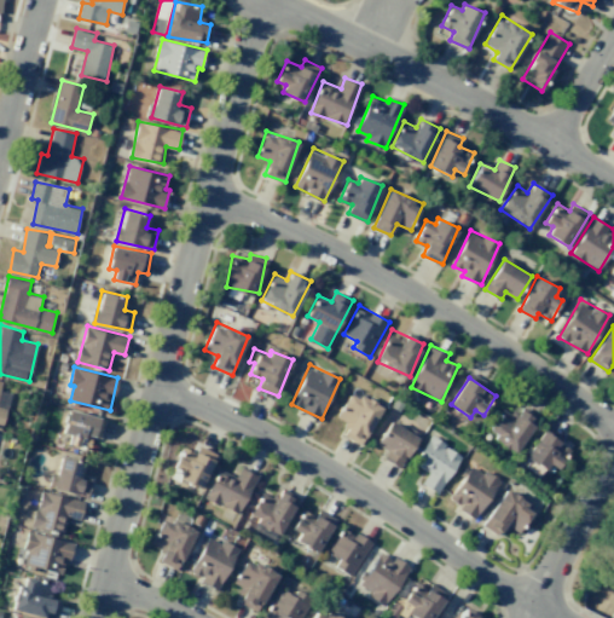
[(5,381),(0,379),(0,425),(5,426),(12,392),(3,390),(5,381)]
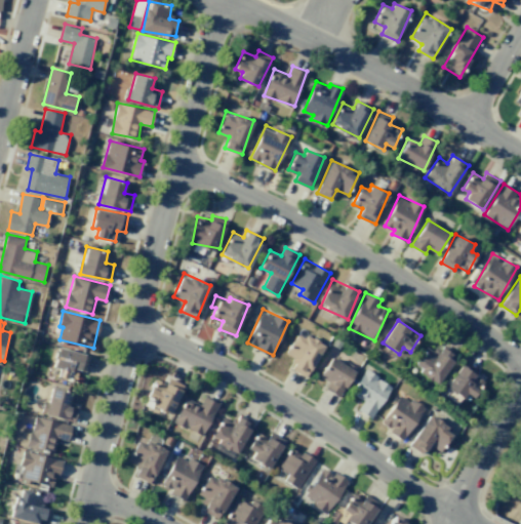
[(325,346),(299,330),(286,353),(297,359),(292,368),(307,376),(325,346)]
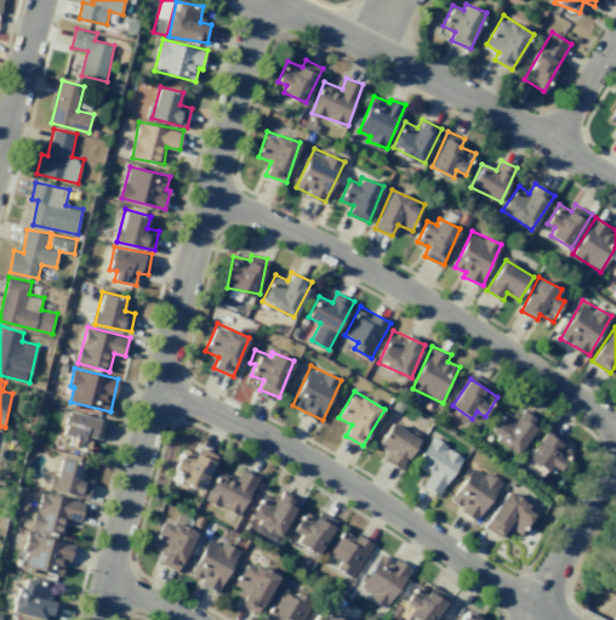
[(505,409),(489,433),(519,453),(540,421),(522,408),(517,416),(505,409)]
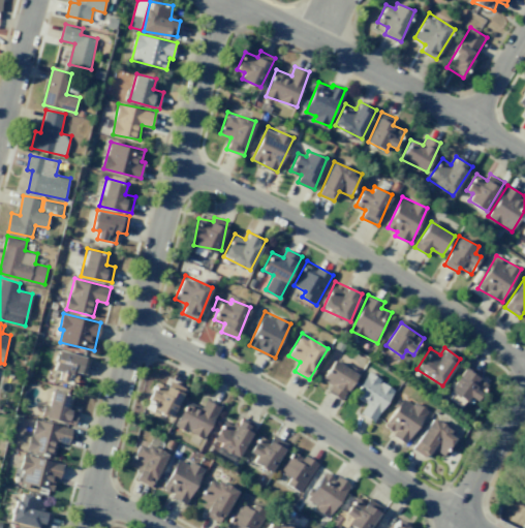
[(61,371),(59,379),(71,381),(73,371),(88,374),(92,356),(59,350),(55,370),(61,371)]
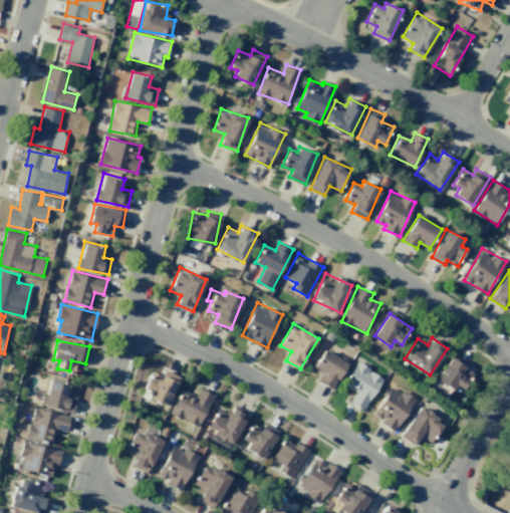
[(348,363),(326,348),(314,367),(323,373),(320,379),(333,388),(348,363)]
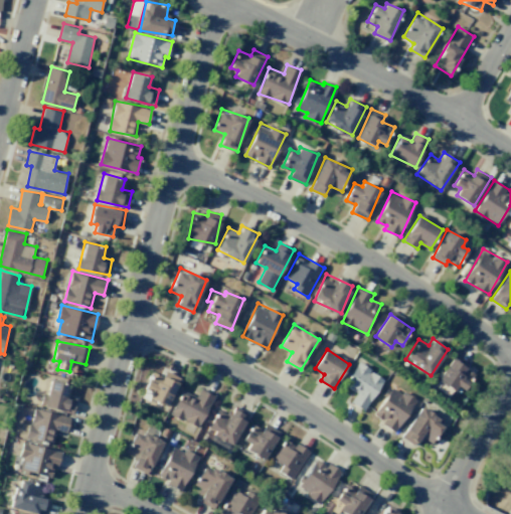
[(477,371),(451,358),(440,380),(457,389),(459,385),(467,389),(477,371)]
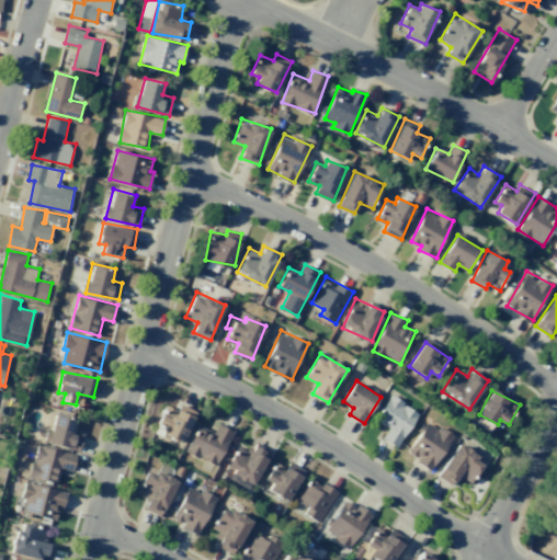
[(390,426),(384,438),(400,447),(420,410),(391,395),(378,420),(390,426)]
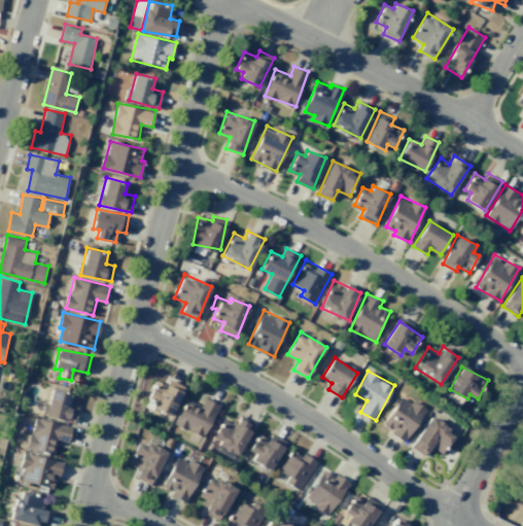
[(168,385),(158,380),(146,404),(171,416),(185,386),(171,379),(168,385)]
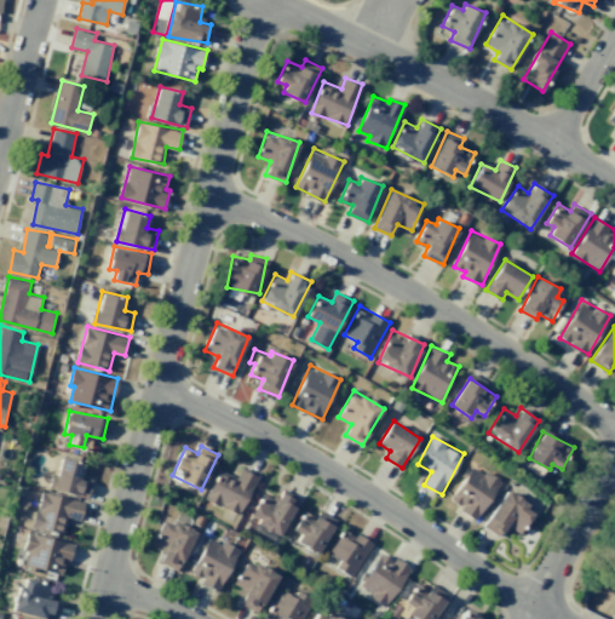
[(86,463),(61,456),(52,487),(88,497),(95,479),(82,475),(86,463)]
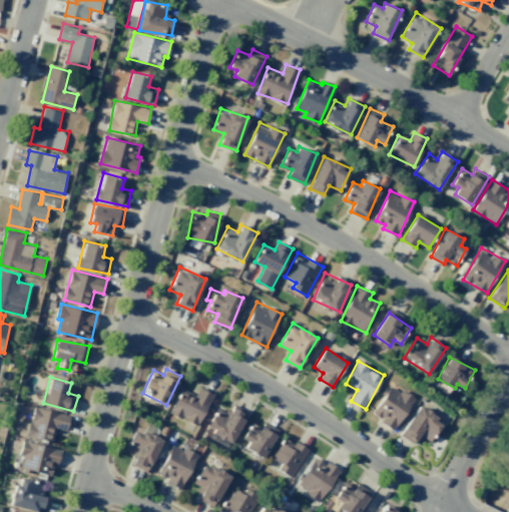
[(416,399),(393,384),(373,413),(396,429),(416,399)]
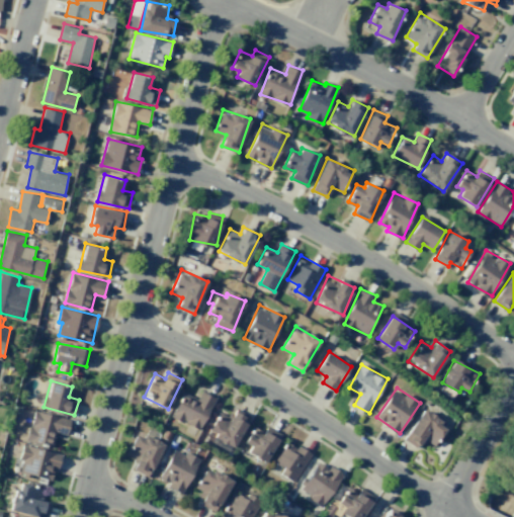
[(199,399),(185,391),(172,415),(200,430),(218,398),(203,391),(199,399)]
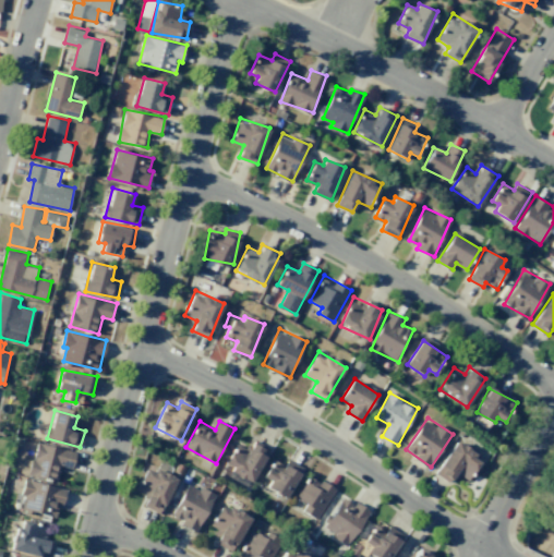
[(77,450),(37,442),(31,474),(59,481),(62,465),(74,468),(77,450)]
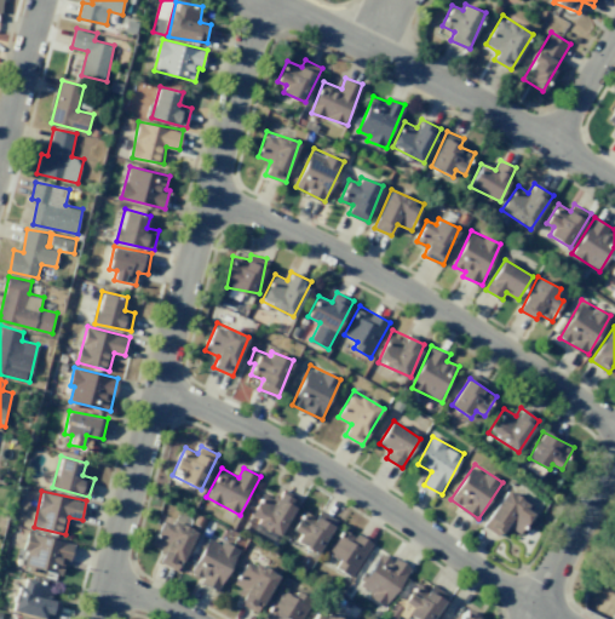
[(265,492),(251,516),(280,534),(300,502),(282,491),(277,500),(265,492)]
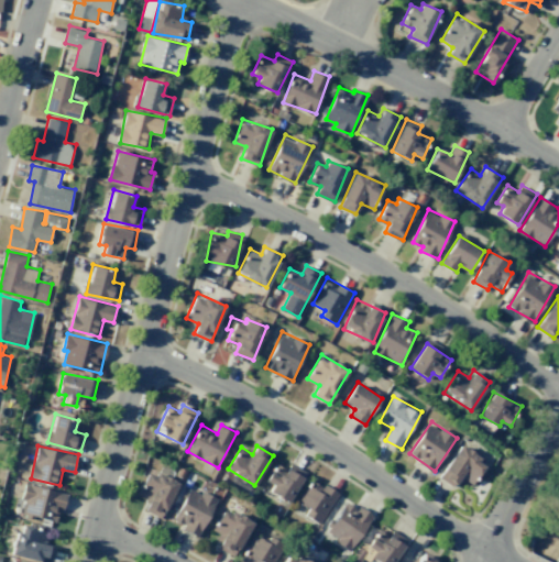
[(441,477),(457,486),(461,476),(475,484),(488,461),(459,445),(441,477)]
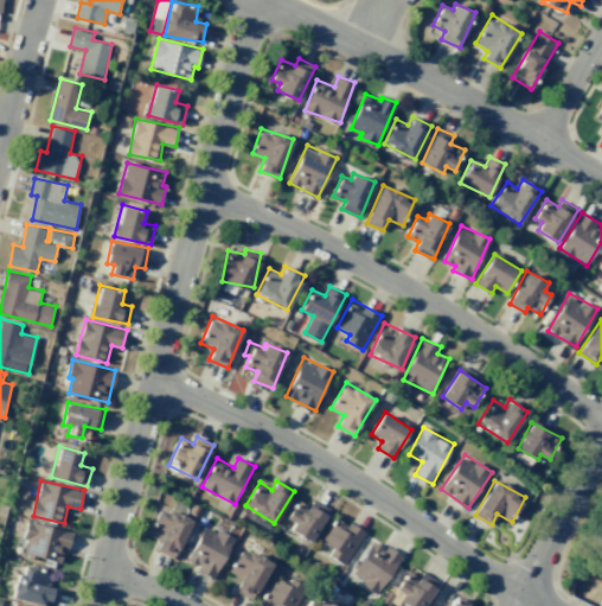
[(311,505),(299,498),(283,524),(312,541),(331,509),(314,498),(311,505)]
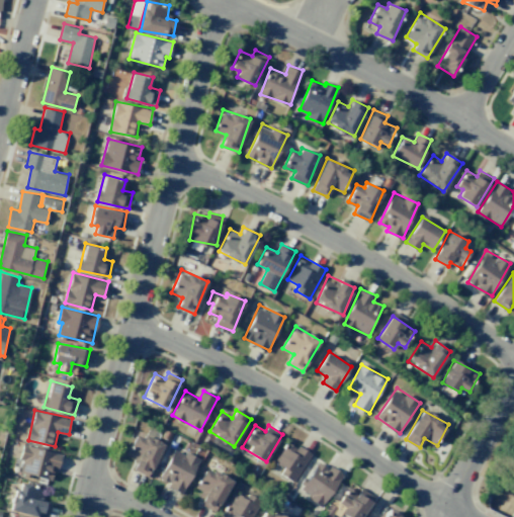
[(138,431),(127,454),(139,459),(135,468),(150,476),(165,444),(138,431)]
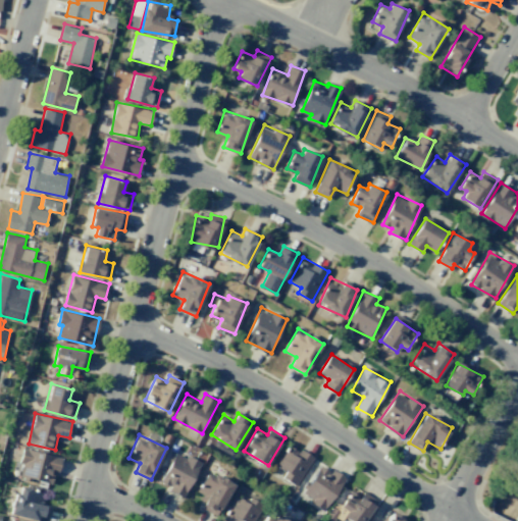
[(288,471),(283,477),(298,485),(314,458),(292,444),(278,466),(288,471)]
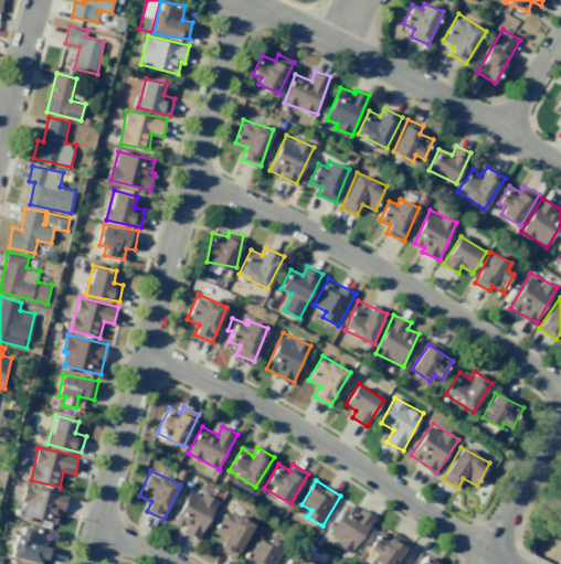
[(70,496),(25,483),(18,513),(57,523),(61,511),(65,512),(70,496)]
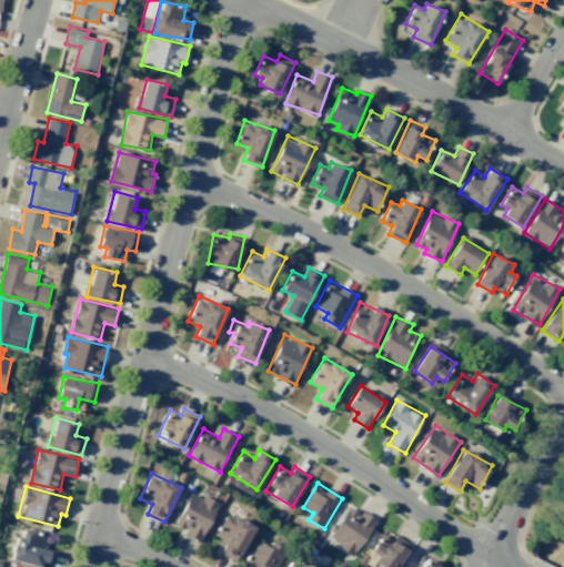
[(177,525),(187,528),(184,534),(204,540),(218,500),(189,490),(177,525)]
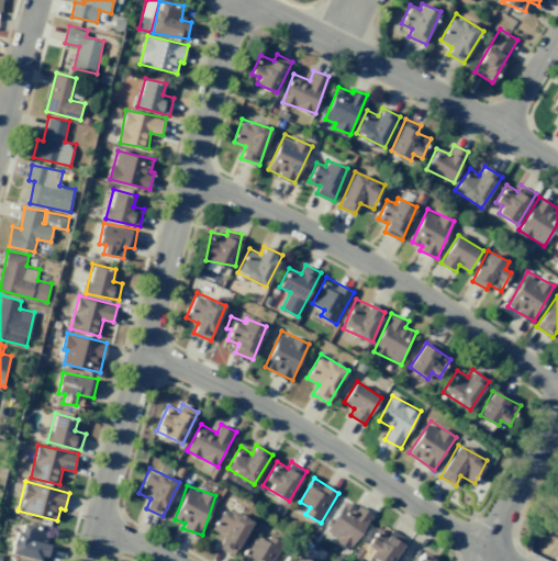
[(374,515),(348,498),(326,531),(350,549),(374,515)]
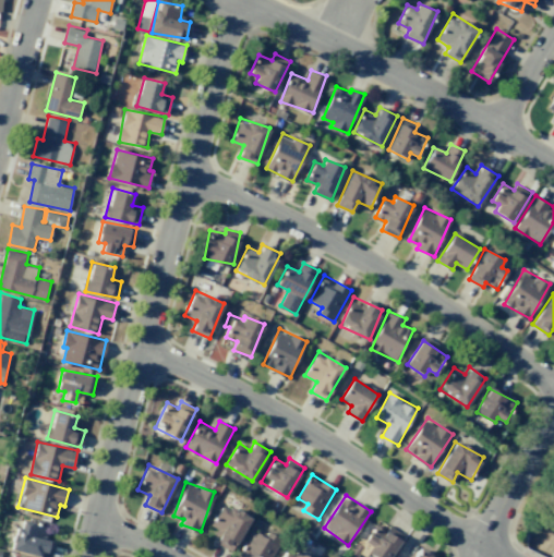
[(235,551),(251,516),(223,503),(212,524),(224,530),(217,543),(235,551)]
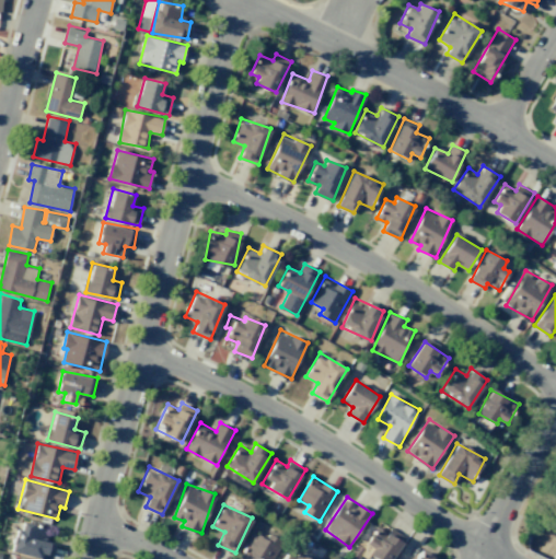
[(48,558),(49,558),(54,542),(47,540),(49,527),(21,521),(13,551),(48,558)]
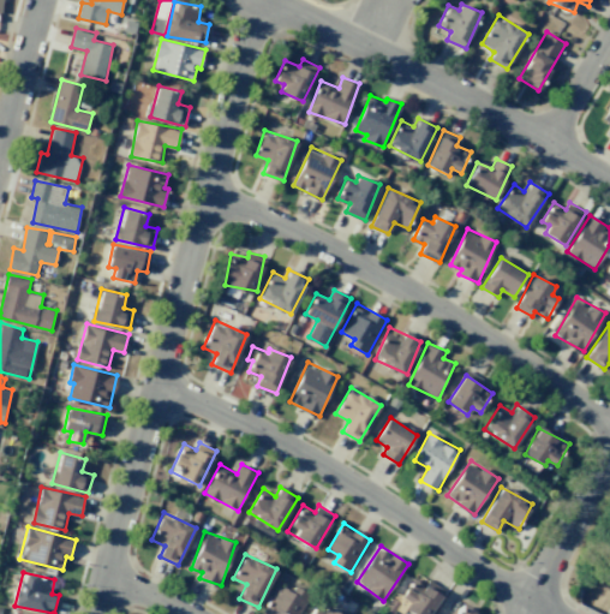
[(426,585),(416,579),(400,607),(412,613),(431,613),(447,588),(430,579),(426,585)]
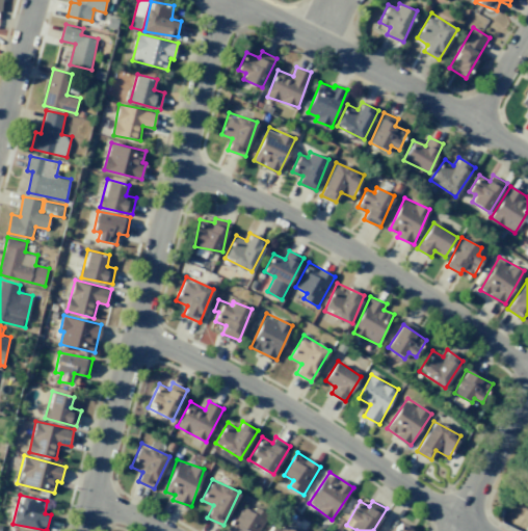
[(257,506),(254,511),(244,505),(231,527),(236,530),(260,530),(270,514),(257,506)]
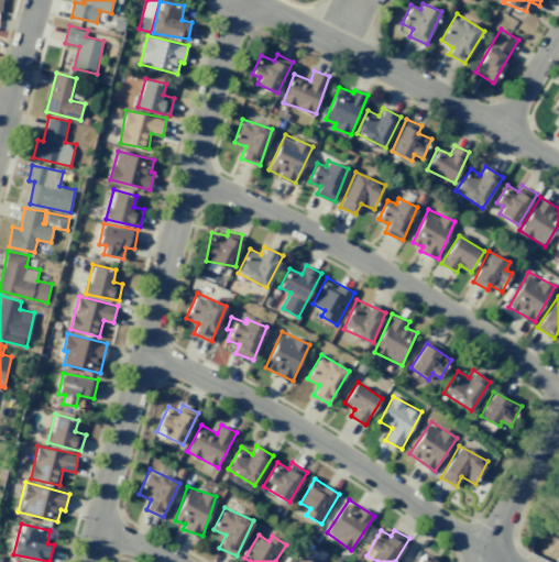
[(418,561),(441,561),(426,551),(418,561)]
